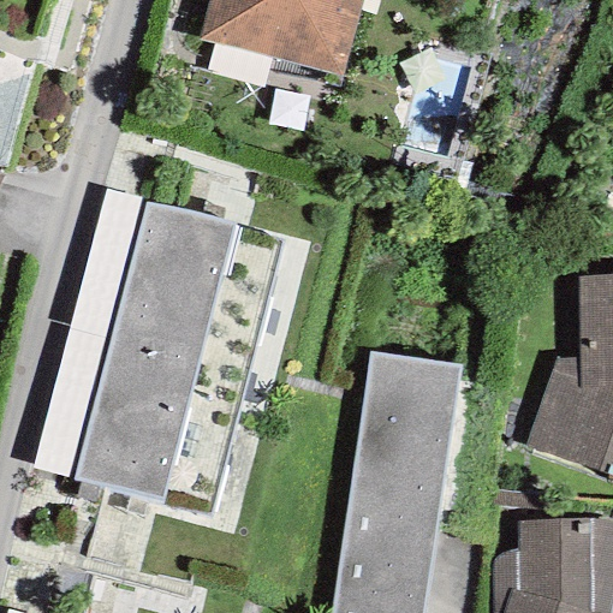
[(209,0),(200,37),(340,75),(361,0),(209,0)]
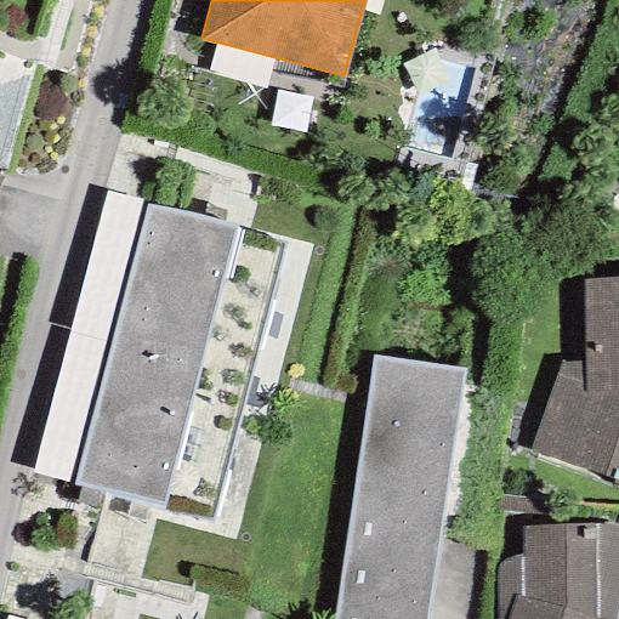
[(107,191),(33,470),(72,480),(103,348),(121,273),(141,199),(107,191)]
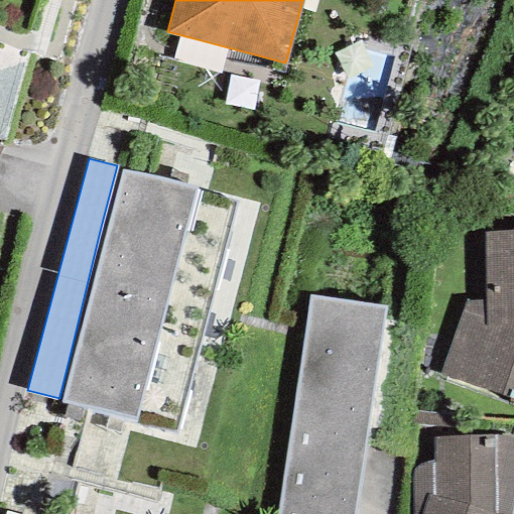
[(117,165),(101,227),(217,256),(232,193),(117,165)]
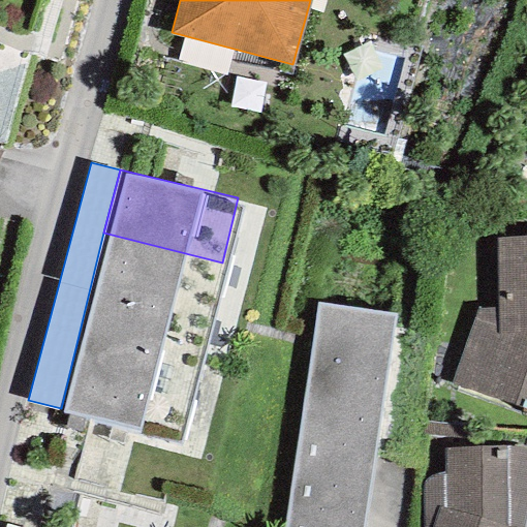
[(206,327),(222,262),(103,233),(88,297),(206,327)]
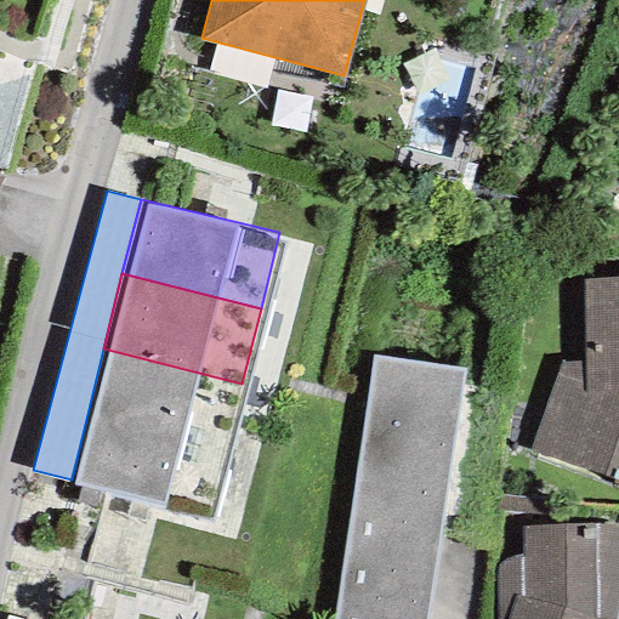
[(563,361),(533,449),(618,478),(618,277),(585,279),(585,361),(563,361)]
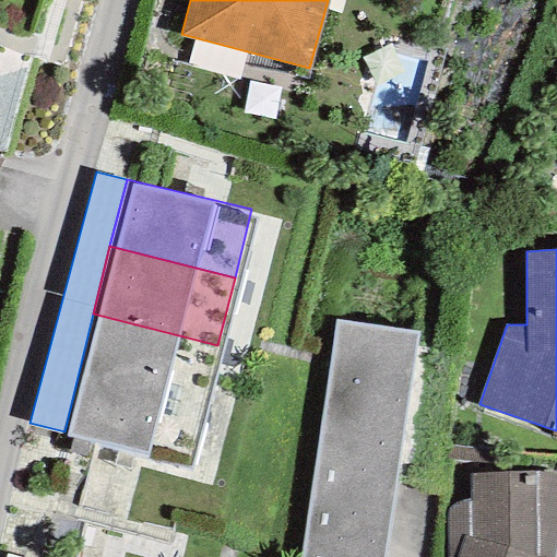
[(187,461),(217,345),(93,313),(64,431),(187,461)]
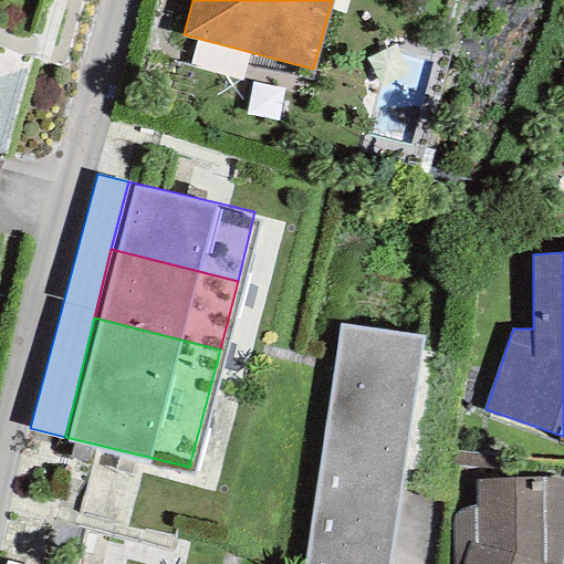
[(388,563),(424,335),(341,323),(304,563),(388,563)]
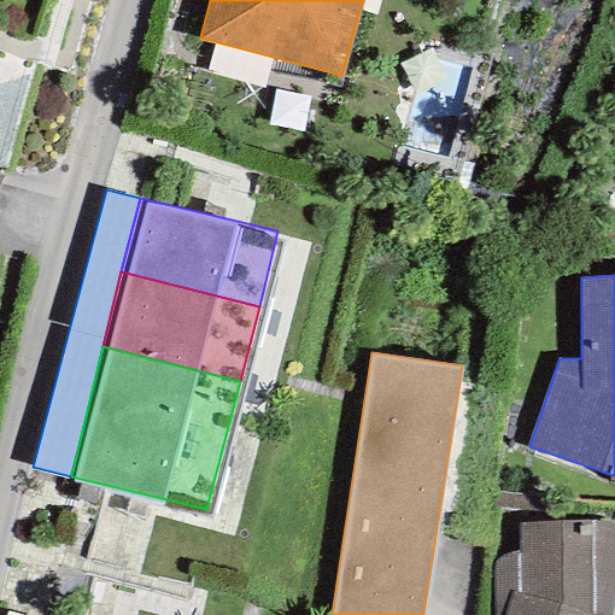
[(546,510),(548,495),(498,491),(497,505),(546,510)]
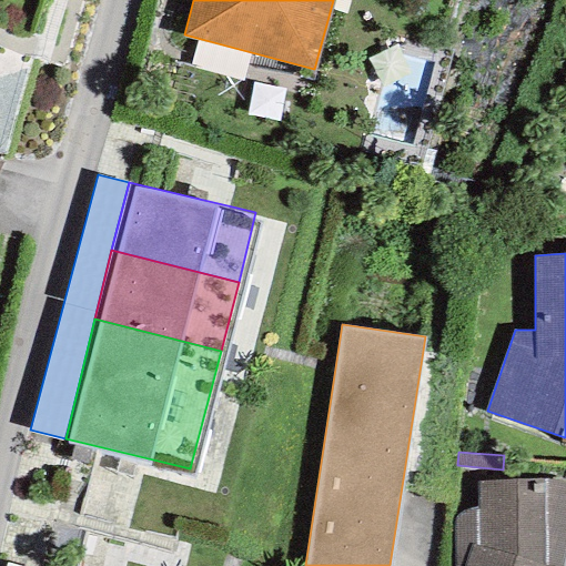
[(457,565),(563,565),(565,553),(565,482),(548,477),(479,481),(479,505),(473,506),(465,509),(458,513),(456,521),(457,565)]
